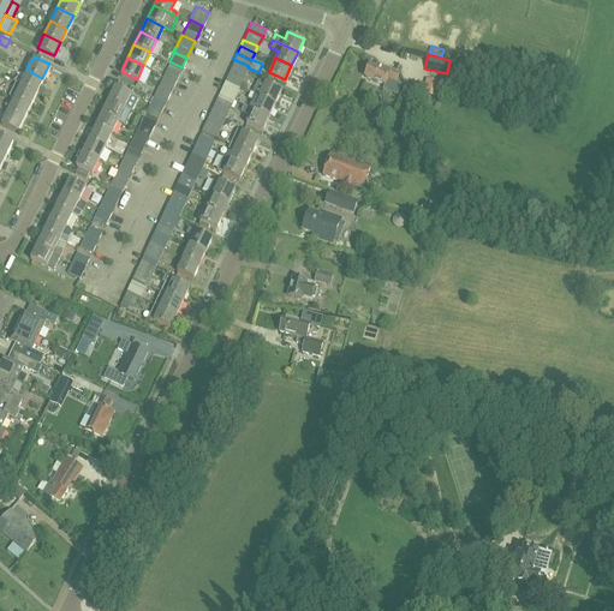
[(233,59),(231,66),(245,72),(248,67),(249,66),(233,59)]
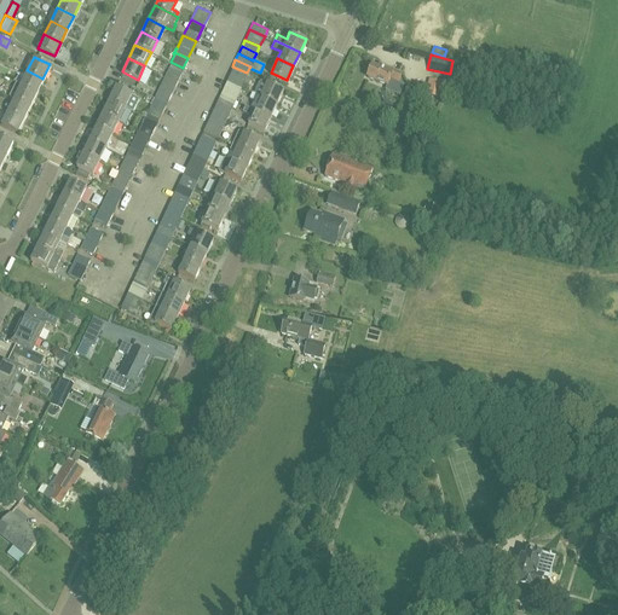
[(171,62),(162,79),(174,85),(183,68),(171,62)]
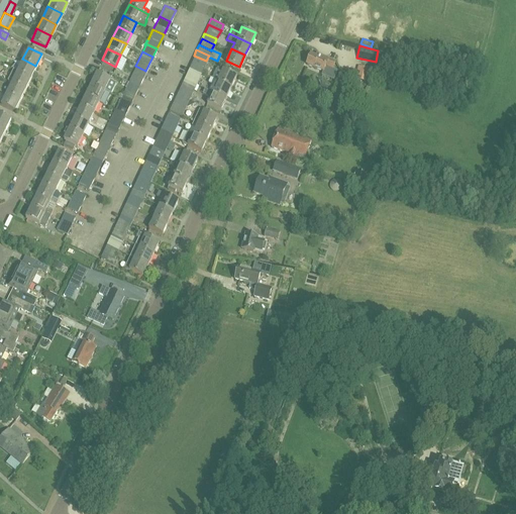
[(306,63),(323,69),(325,64),(331,67),(334,60),(316,53),(315,56),(310,53),(306,63)]
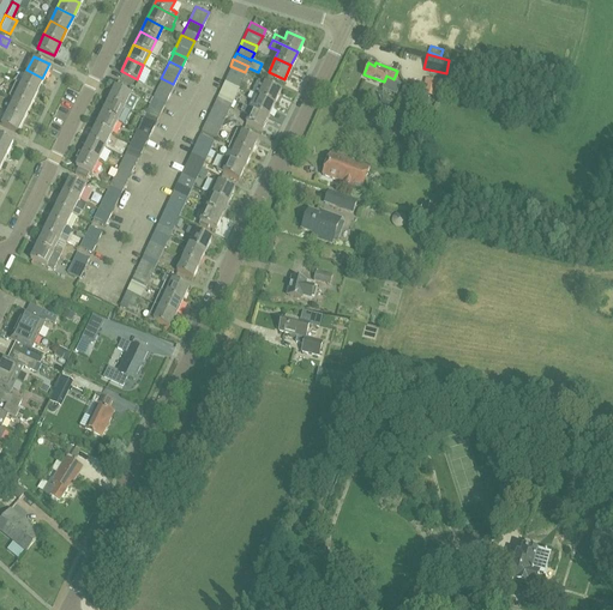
[(230,66),(227,72),(242,79),(245,72),(230,66)]
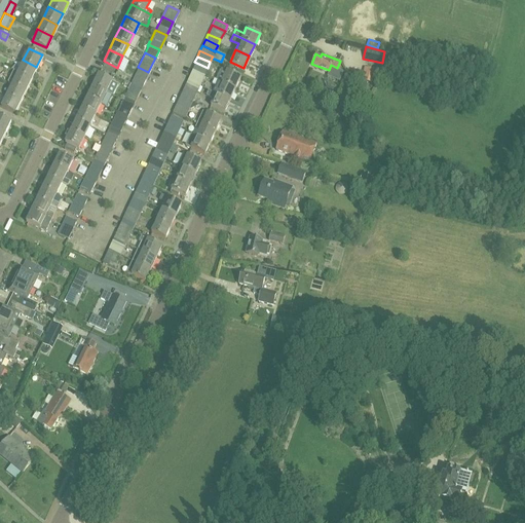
[(17,71),(31,78),(36,67),(23,60),(17,71)]
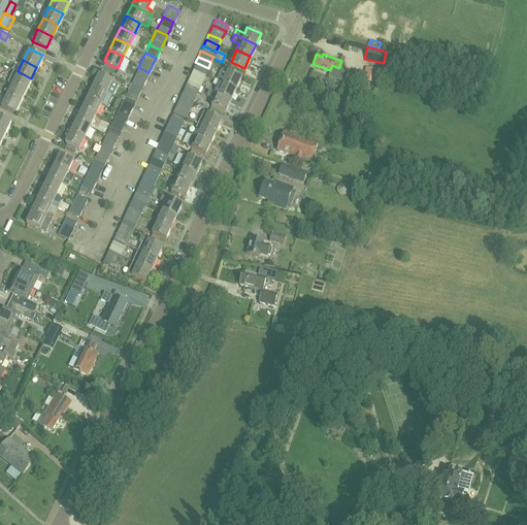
[(195,62),(193,68),(205,73),(208,68),(195,62)]
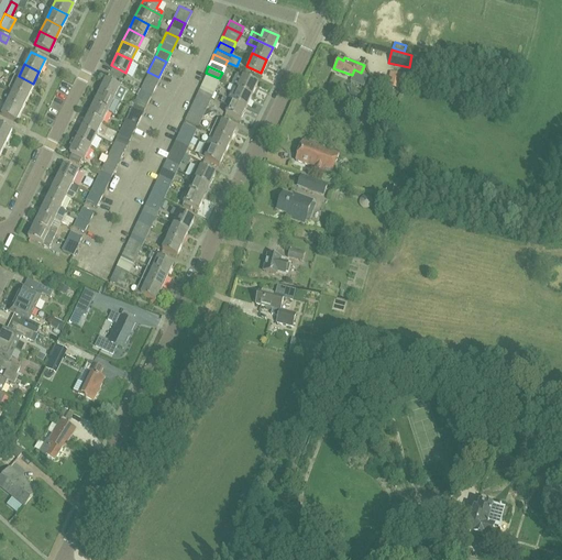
[(388,79),(397,85),(405,73),(396,67),(388,79)]
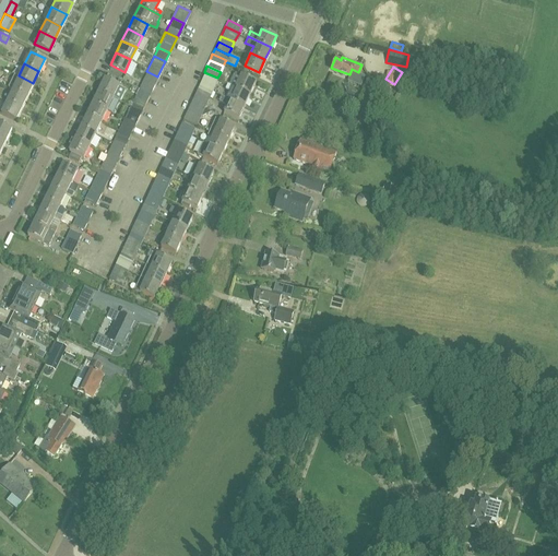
[(141,82),(152,87),(157,77),(146,71),(141,82)]
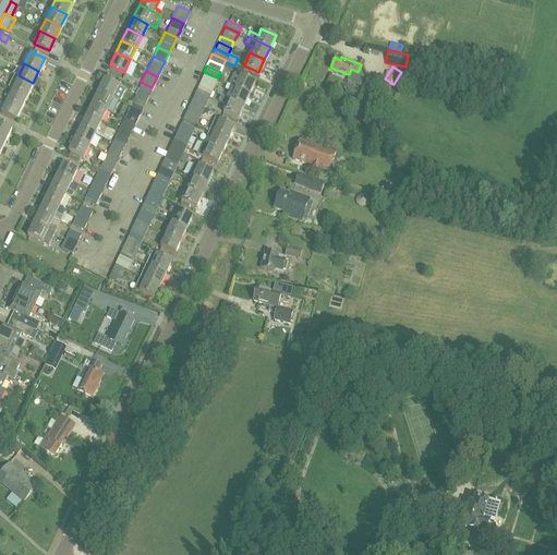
[(204,72),(200,81),(213,87),(217,77),(204,72)]
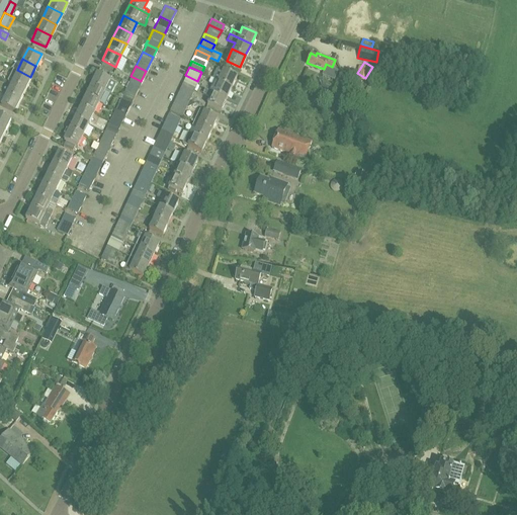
[(30,77),(17,70),(12,68),(7,79),(11,81),(25,88),(30,77)]
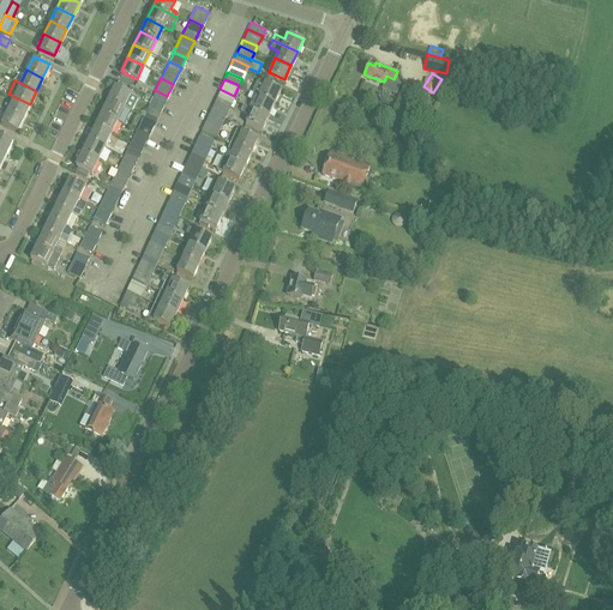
[(258,95),(274,102),(280,88),(264,80),(258,94),(258,95)]
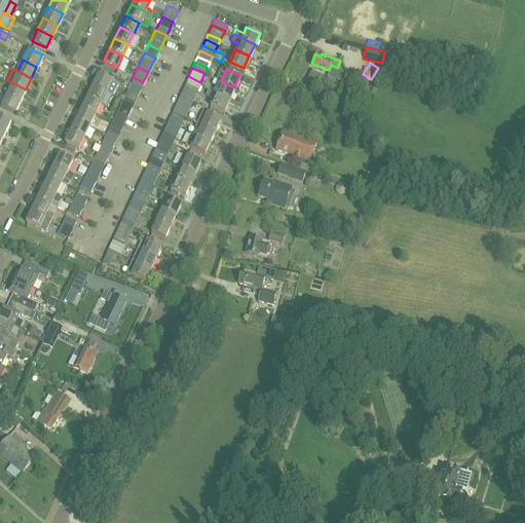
[(92,83),(106,89),(111,79),(98,72),(92,83)]
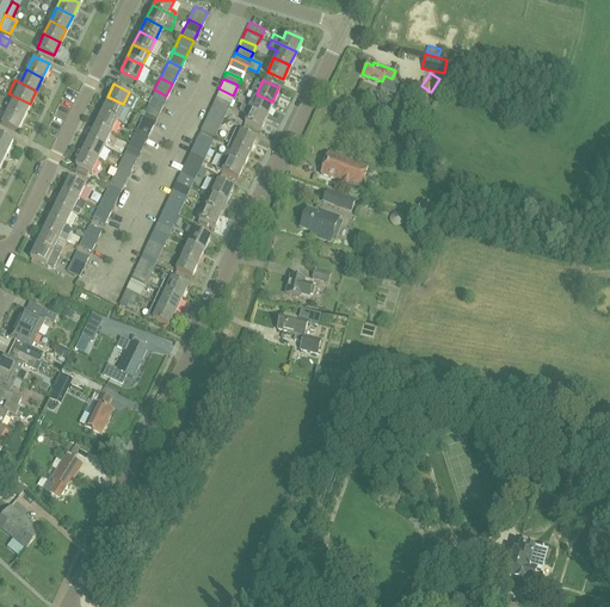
[(219,88),(215,95),(230,101),(232,98),(233,95),(219,88)]
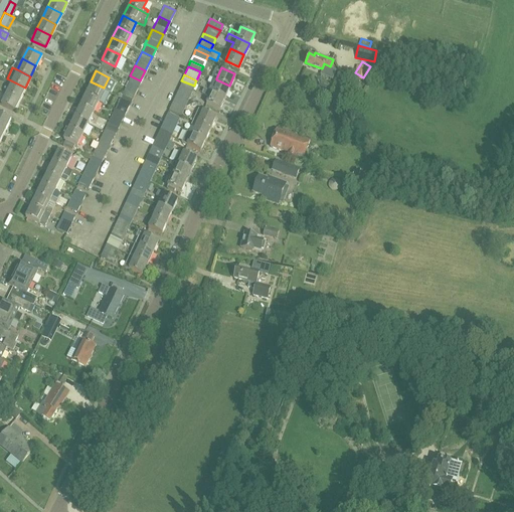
[(124,88),(134,93),(140,80),(130,75),(124,88)]
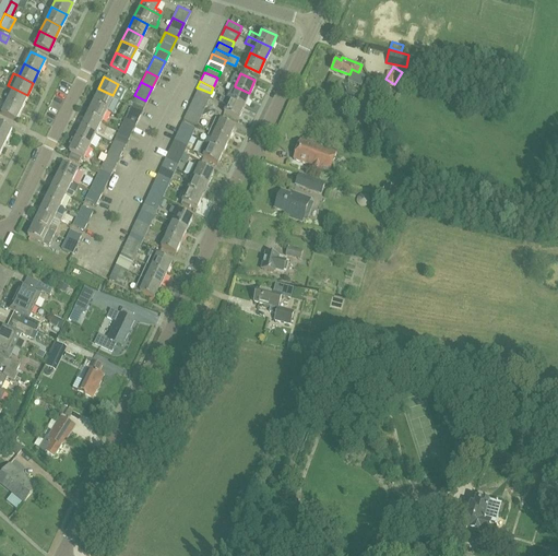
[(229,97),(244,104),(249,93),(235,86),(235,85),(227,82),(225,87),(233,91),(229,97)]
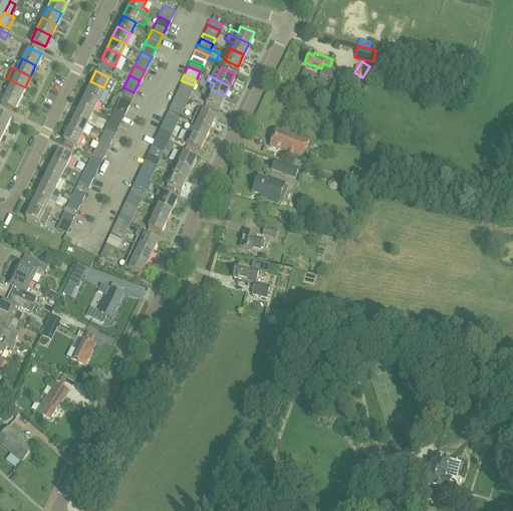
[(6,91),(19,97),(25,87),(11,80),(6,91)]
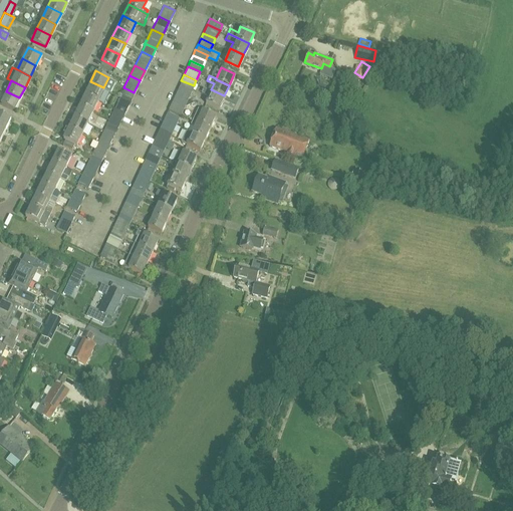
[(181,80),(179,85),(191,91),(192,87),(195,88),(197,83),(195,82),(194,85),(181,80)]
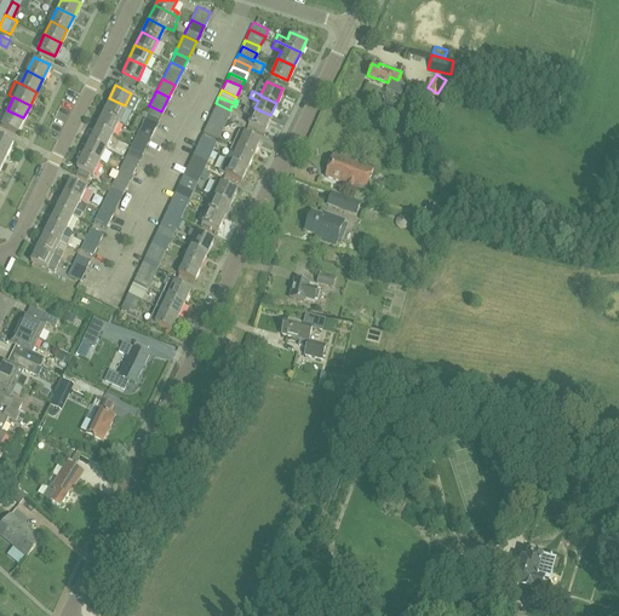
[(103,111),(119,119),(125,105),(109,98),(103,111)]
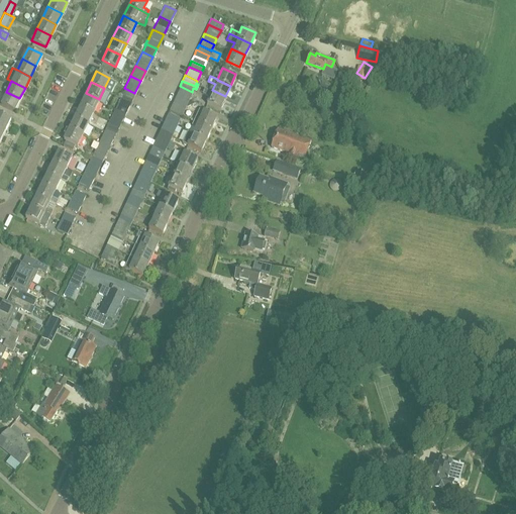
[(180,86),(177,91),(189,97),(192,92),(180,86)]
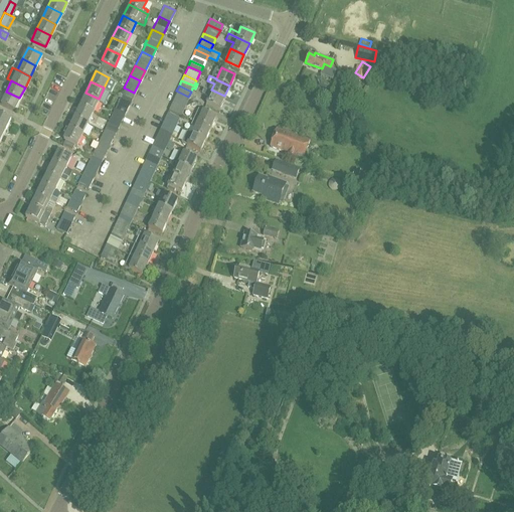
[(205,102),(219,108),(224,96),(211,90),(203,87),(201,91),(208,95),(205,102)]
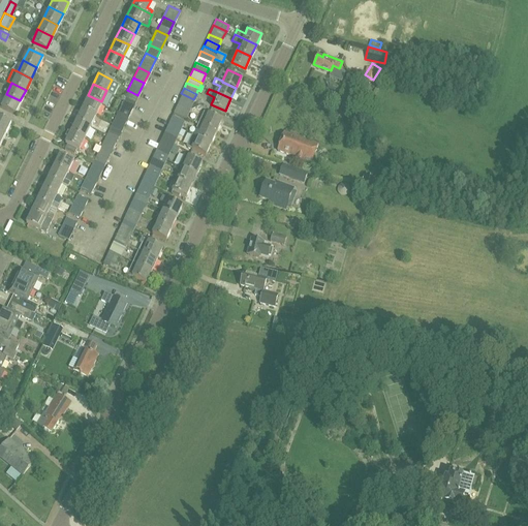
[(124,95),(135,100),(137,95),(127,90),(124,95)]
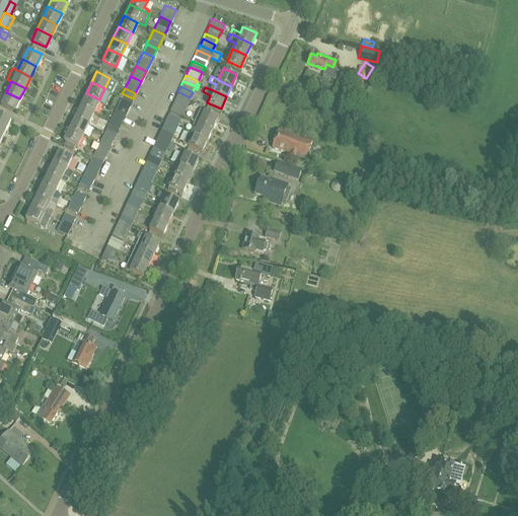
[(174,97),(188,102),(190,97),(177,91),(174,97)]
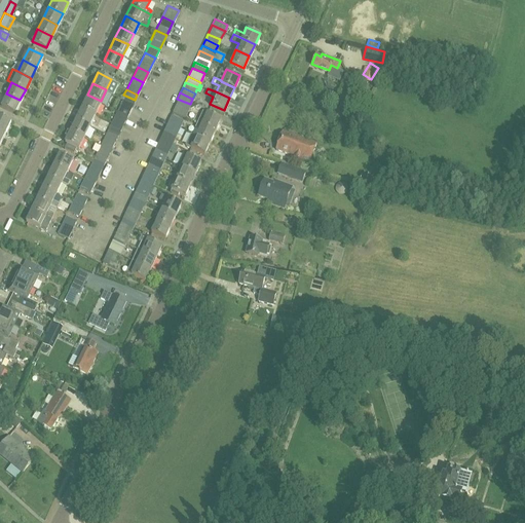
[(0,105),(14,112),(20,100),(6,94),(0,105)]
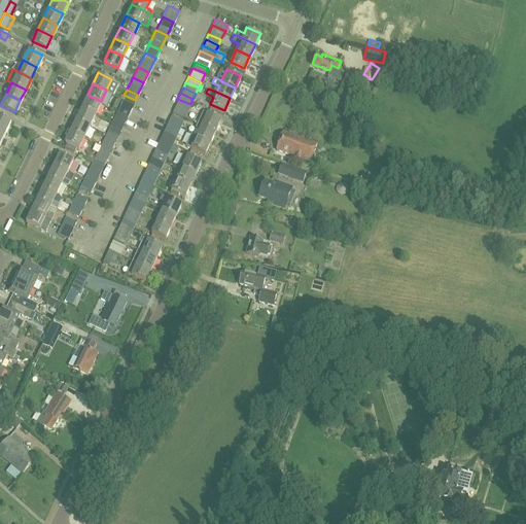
[(81,106),(95,113),(101,101),(88,95),(81,106)]
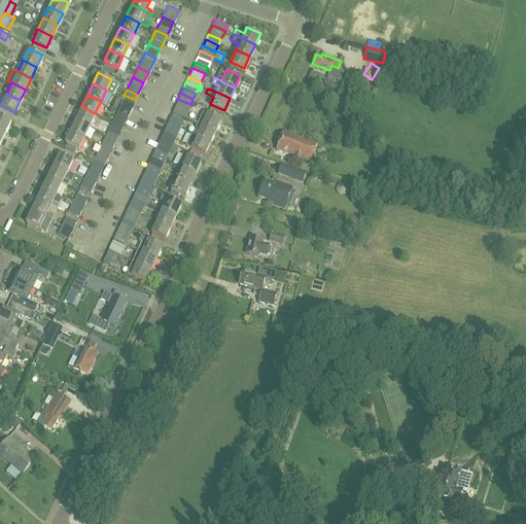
[(117,109),(128,114),(135,100),(124,95),(117,109)]
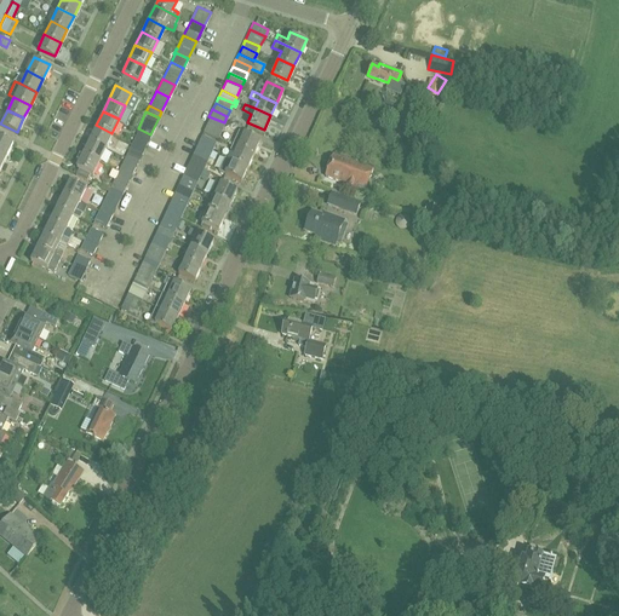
[(206,122),(221,130),(223,125),(224,122),(208,116),(206,122)]
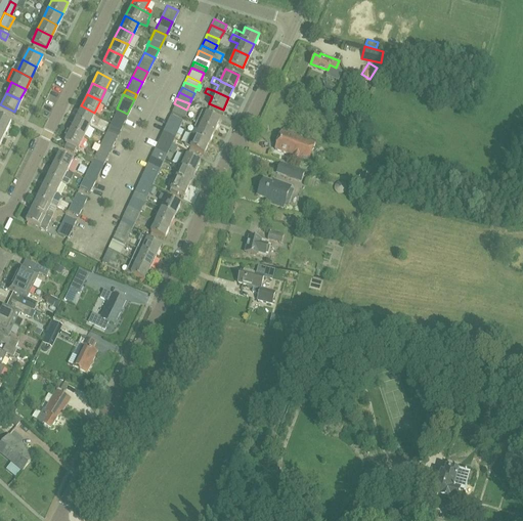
[(171,110),(183,116),(186,110),(174,103),(171,110)]
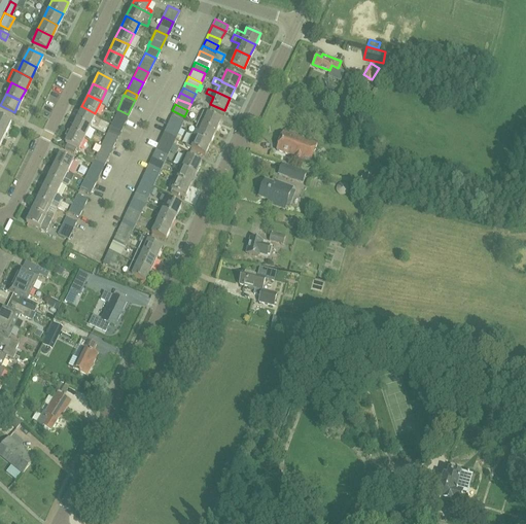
[(76,117),(90,125),(95,113),(81,106),(76,117)]
